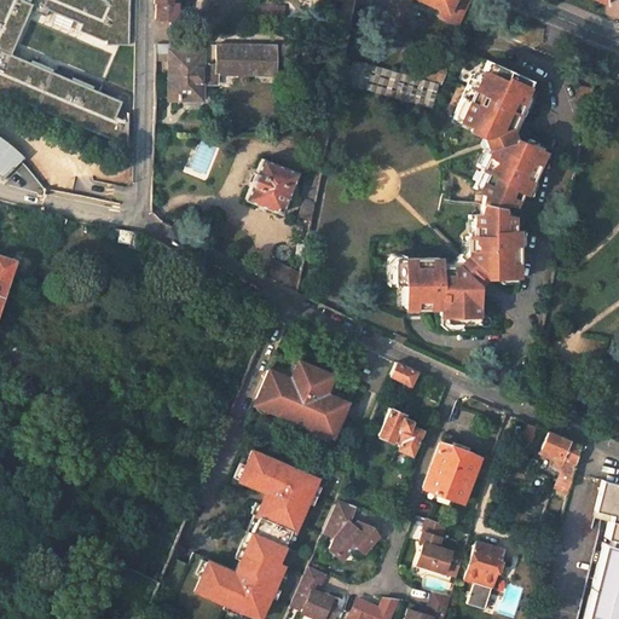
[(105,41),(105,44),(128,45),(129,22),(129,3),(122,0),(0,0),(0,88),(127,145),(127,121),(115,116),(121,100),(51,71),(52,69),(32,59),(30,62),(10,53),(29,10),(45,16),(47,10),(81,23),(77,30),(105,41)]
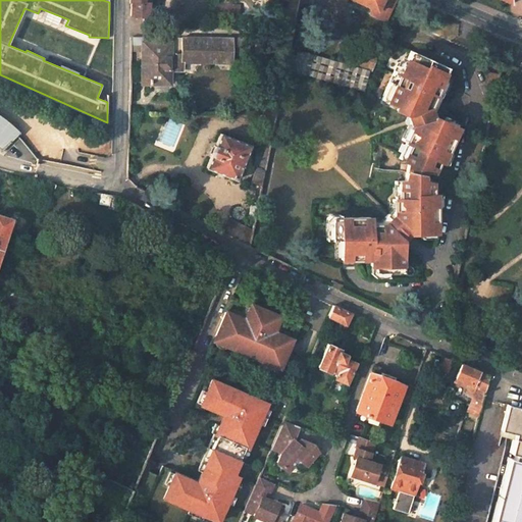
[(382,0),(354,0),(372,8),(377,11),(382,0)]
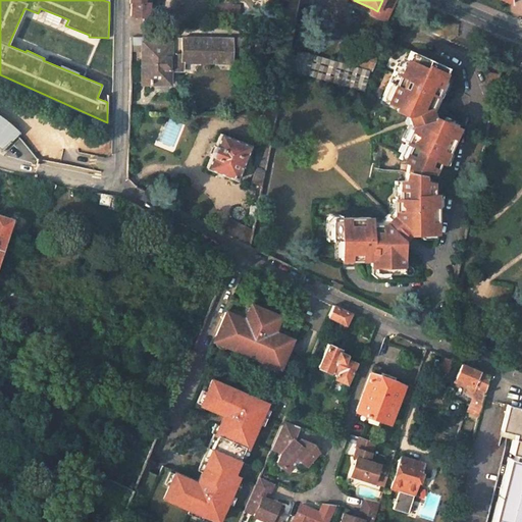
[(395,0),(382,0),(377,11),(372,8),(369,14),(385,22),(386,20),(395,0)]
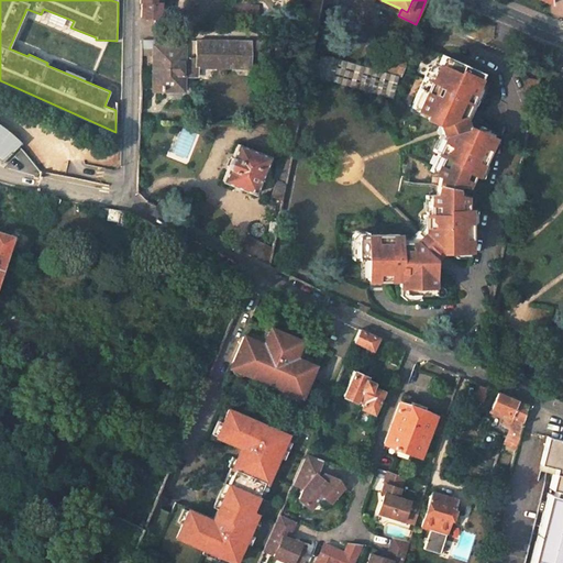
[(155,2),(142,2),(141,11),(141,17),(154,18),(161,18),(161,3),(155,2)]
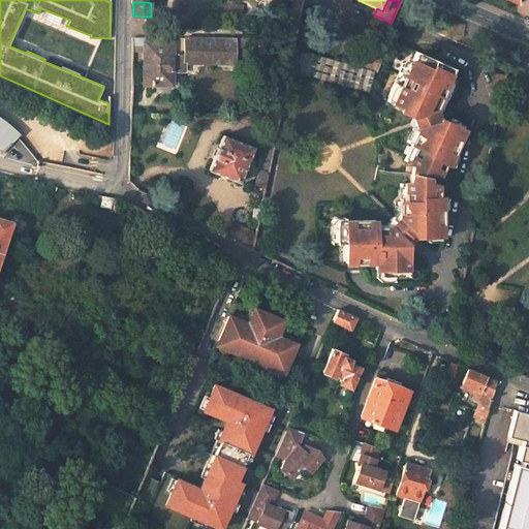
[(243,5),(215,5),(215,25),(230,25),(230,23),(237,18),(237,12),(243,12),(243,5)]
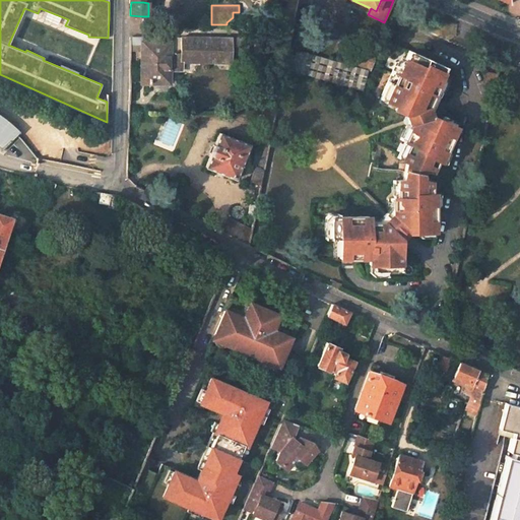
[(236,21),(240,21),(241,21),(242,20),(244,18),(244,16),(243,14),(242,13),(241,12),(237,13),(235,14),(234,16),(234,18),(236,21)]
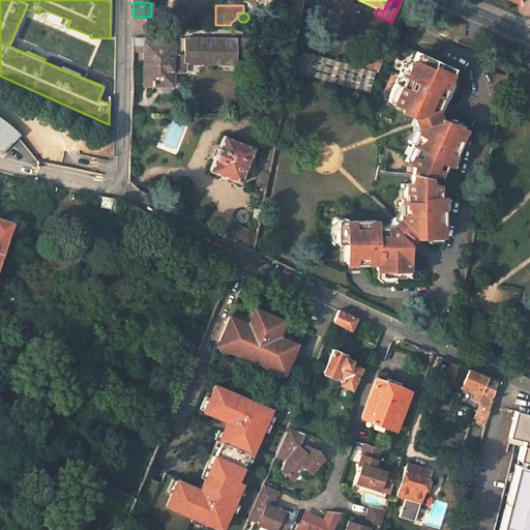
[(173,43),(145,42),(144,85),(173,85),(173,70),(185,71),(185,62),(185,38),(173,38),(173,43)]
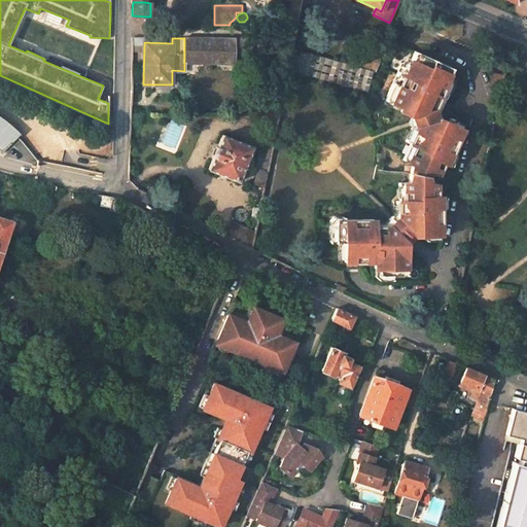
[(236,38),(184,38),(184,62),(235,63),(236,38)]
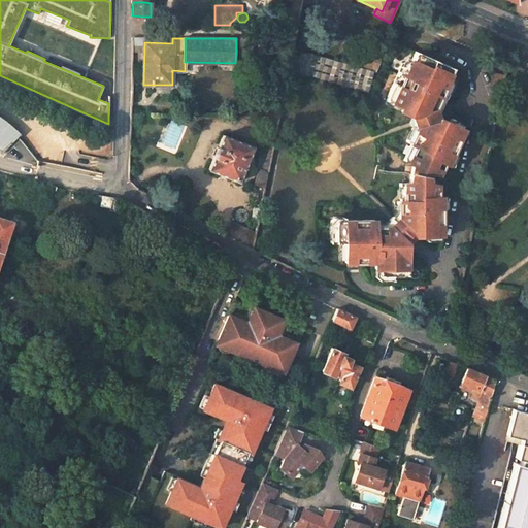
[(378,55),(363,50),(358,65),(370,69),(374,70),(378,55)]
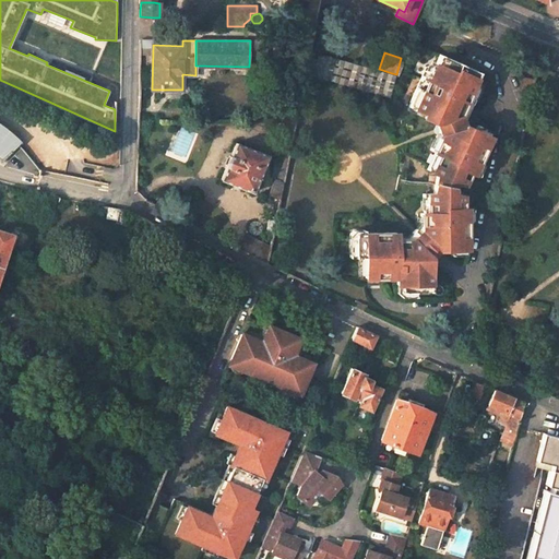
[(311,75),(388,97),(393,76),(317,55),(311,75)]
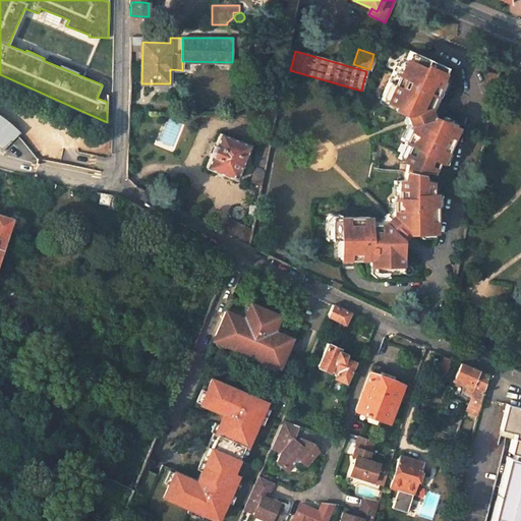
[(411,145),(403,161),(407,163),(404,181),(399,181),(399,198),(394,198),(394,215),(388,215),(385,218),(385,224),(370,224),(370,217),(331,218),(331,240),(336,240),(340,240),(341,256),(341,259),(369,259),(370,266),(374,266),(375,272),(390,272),(402,272),(402,240),(410,233),(421,233),(435,233),(437,233),(437,194),(432,194),(432,183),(423,180),(425,171),(432,174),(438,162),(442,163),(448,149),(458,128),(455,127),(442,121),(433,118),(431,112),(430,107),(443,77),(436,74),(437,68),(406,58),(405,60),(395,84),(388,82),(381,100),(396,107),(394,110),(406,115),(404,121),(406,125),(412,128),(406,142),(411,145)]
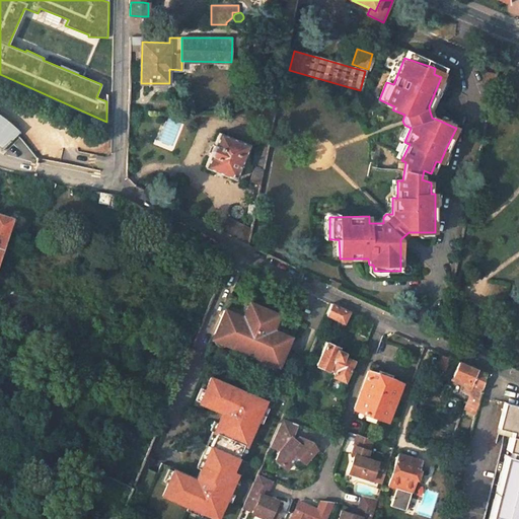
[(393,66),(386,82),(393,84),(403,60),(397,62),(396,65),(393,66)]
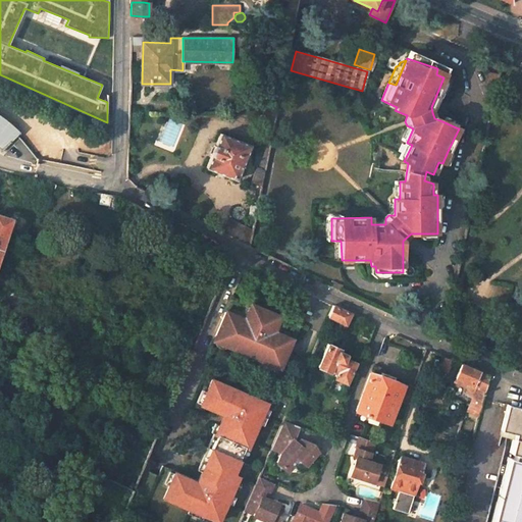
[(499,75),(490,73),(488,83),(497,85),(499,75)]
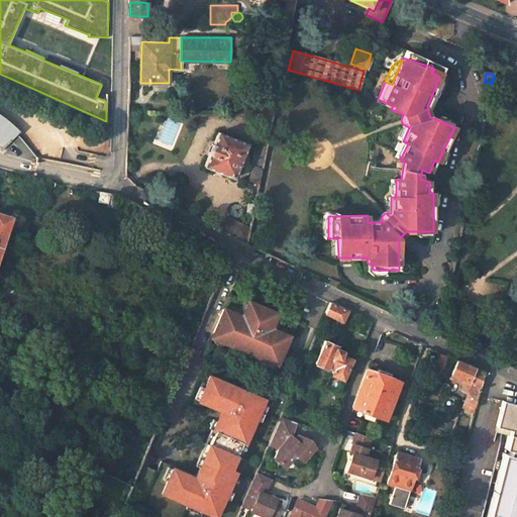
[(430,110),(442,84),(439,77),(427,106),(428,111),(430,110)]
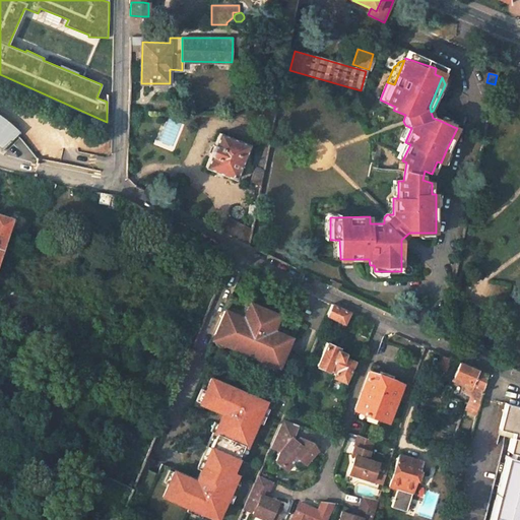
[(395,107),(380,100),(378,103),(393,110),(395,107)]
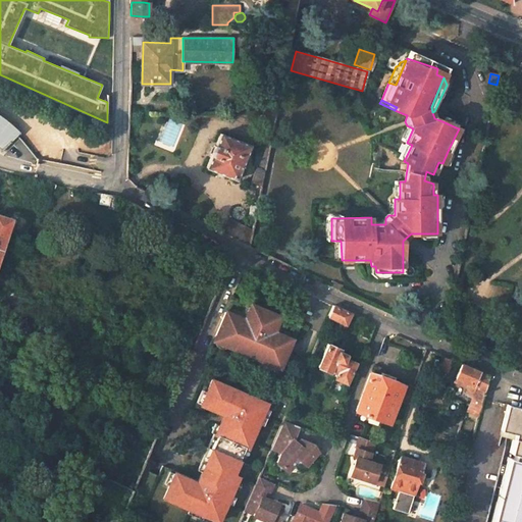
[(276,114),(269,112),(266,128),(273,129),(276,114)]
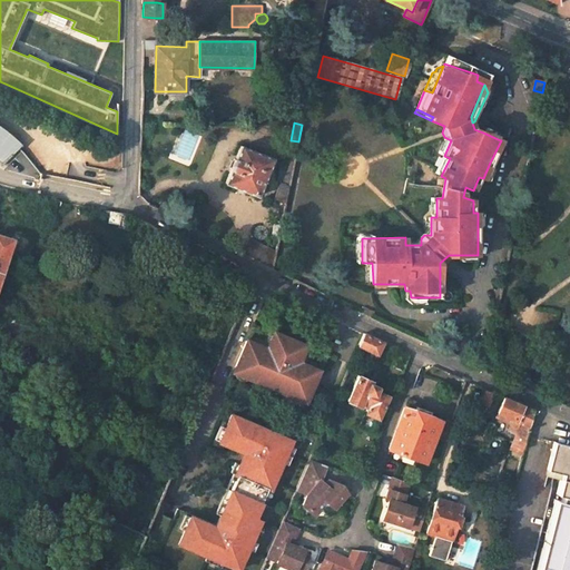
[(500,134),(487,128),(483,133),(498,139),(500,134)]
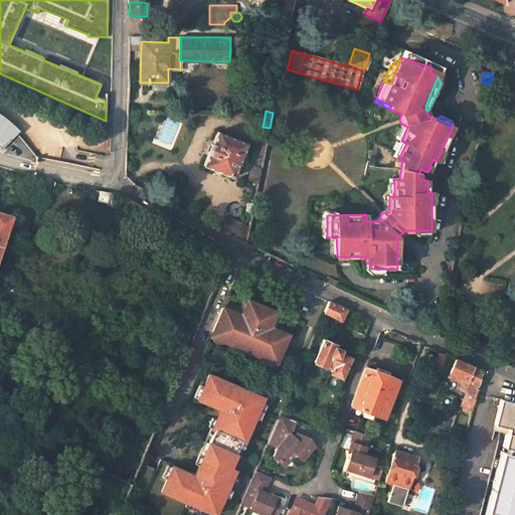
[(0,138),(11,128),(0,117),(0,138)]
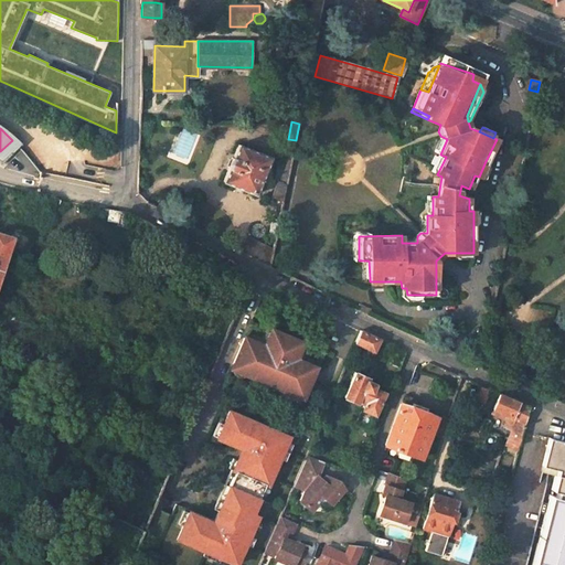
[(440,155),(447,139),(440,136),(434,151),(440,155)]
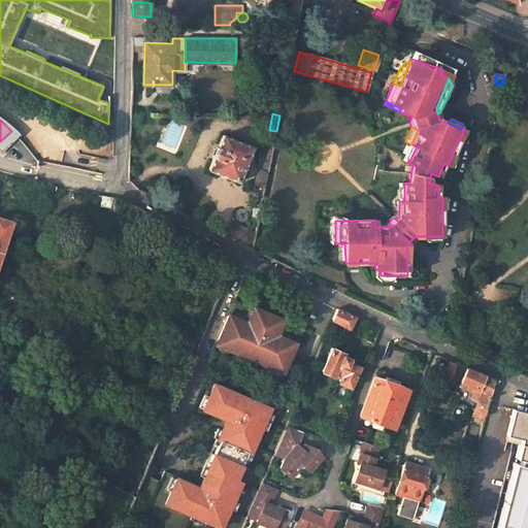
[(275,136),(262,133),(259,146),(262,147),(258,167),(260,170),(254,185),(264,189),(275,136)]
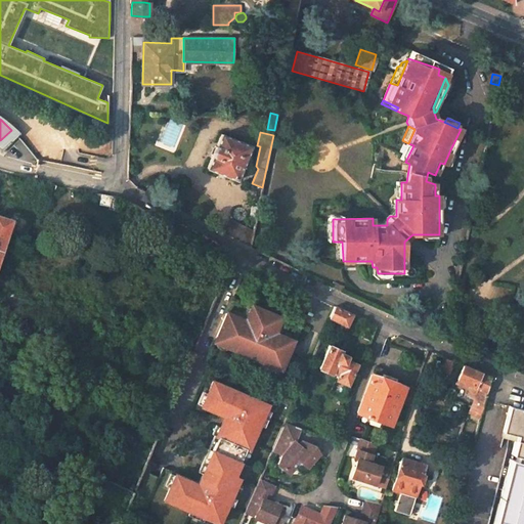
[(251,146),(221,134),(216,146),(215,145),(211,156),(212,156),(207,168),(238,180),(251,146)]
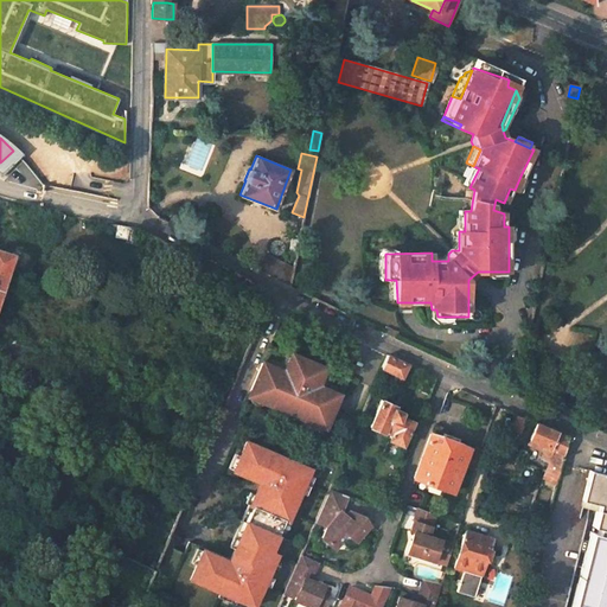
[(473,166),(464,185),(470,187),(479,168),(473,166)]
